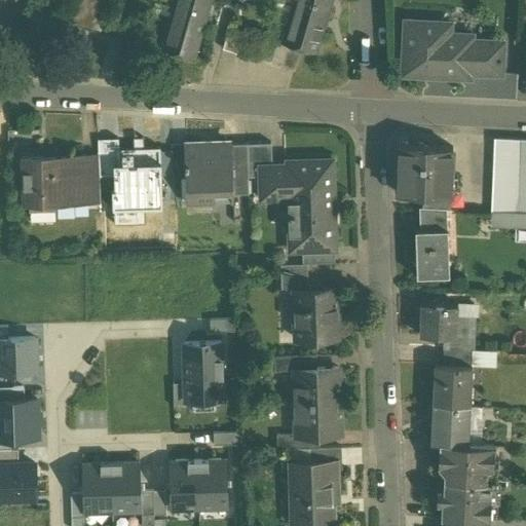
[(162,0),(178,4),(166,47),(196,55),(211,0),(162,0)]
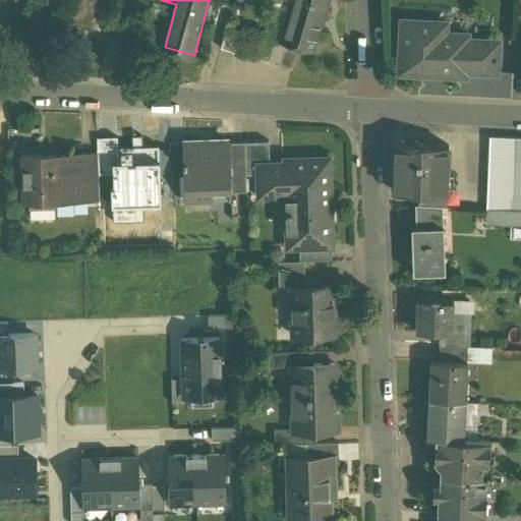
[(294,0),(282,41),(286,42),(299,46),(312,50),(327,0),(294,0)]
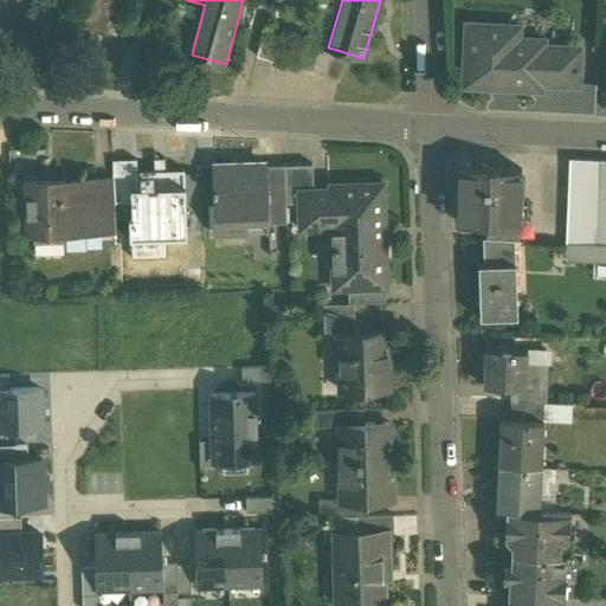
[(520,25),(466,23),(463,86),(494,88),(494,83),(511,84),(511,89),(542,90),(542,83),(545,45),(545,39),(520,37),(520,25)]
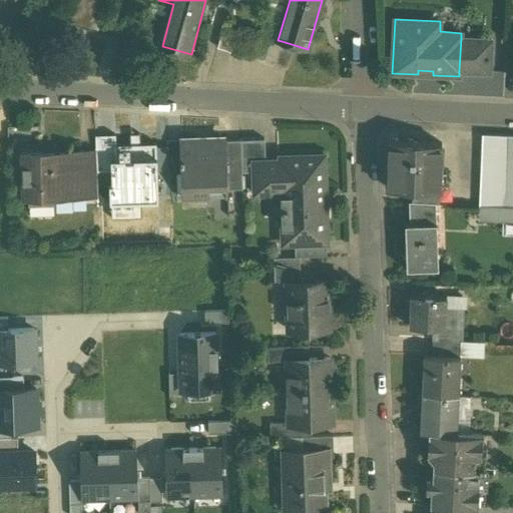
[(235,28),(224,25),(217,47),(229,51),(235,28)]
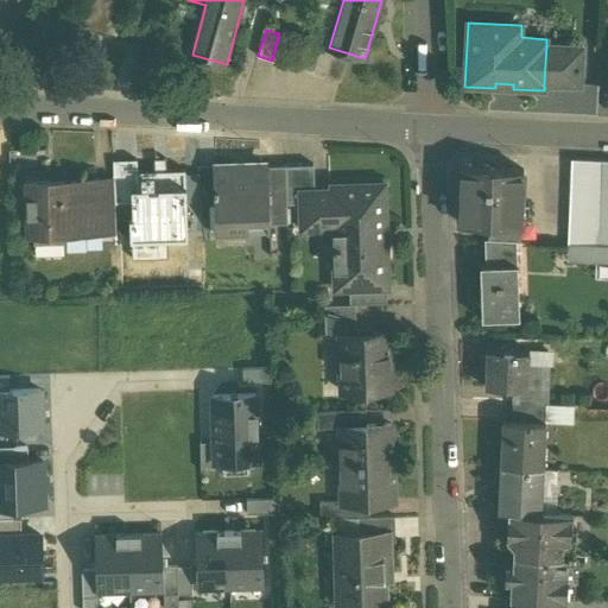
[(293,37),(279,33),(272,61),(285,64),(293,37)]
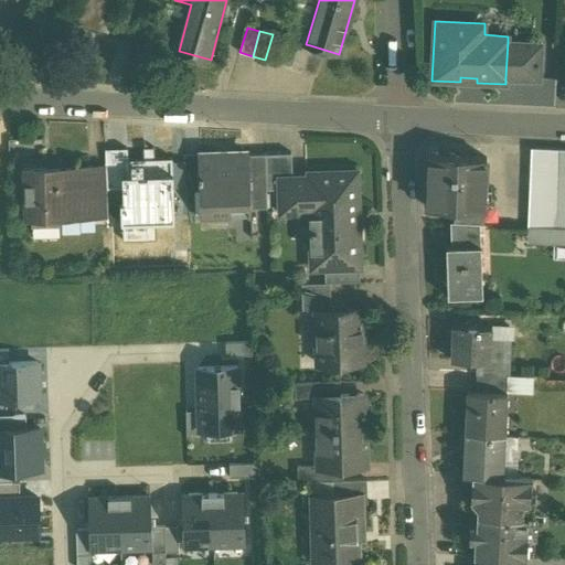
[(285,38),(273,34),(265,60),(278,63),(285,38)]
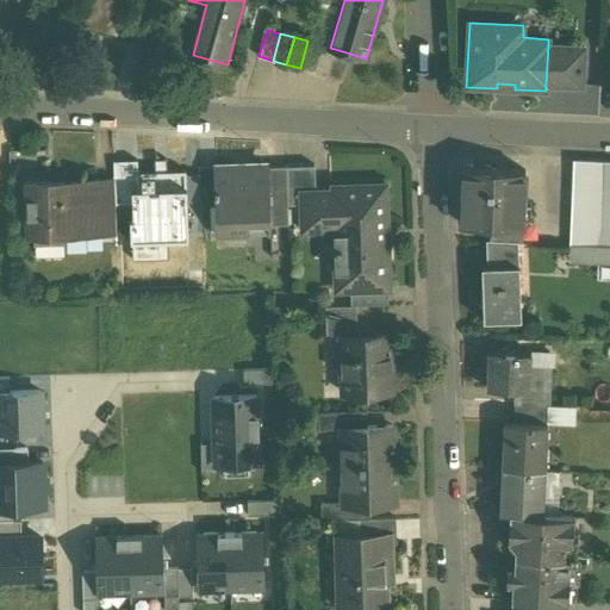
[(322,44),(307,41),(300,68),(313,72),(322,44)]
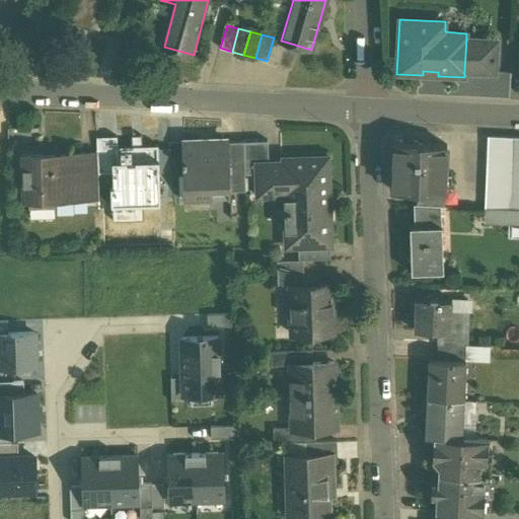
[(274,38),(267,61),(279,64),(285,42),(281,41),(274,38)]
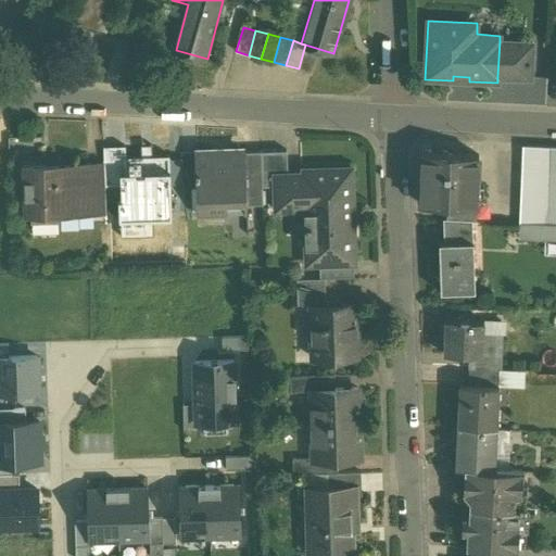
[(532,42),(500,41),(497,76),(531,78),(532,42)]
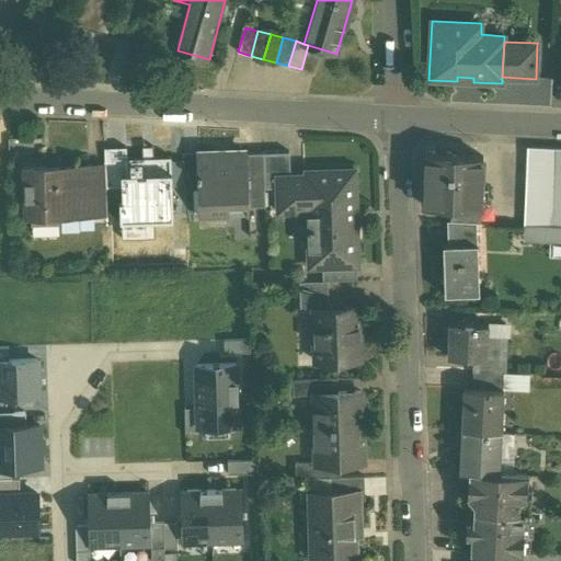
[(322,49),(308,45),(301,69),(315,73),(322,49)]
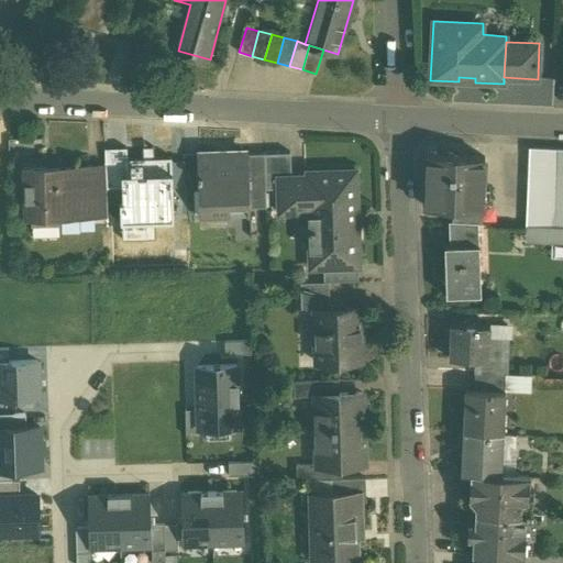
[(106,189),(122,188),(121,175),(127,175),(125,159),(125,146),(105,146),(106,165),(106,189)]
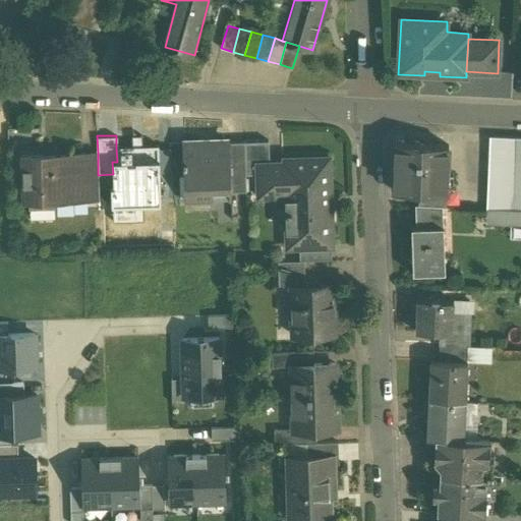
[(228,140),(181,142),(183,201),(212,200),(212,192),(230,192),(228,142),(228,140)]
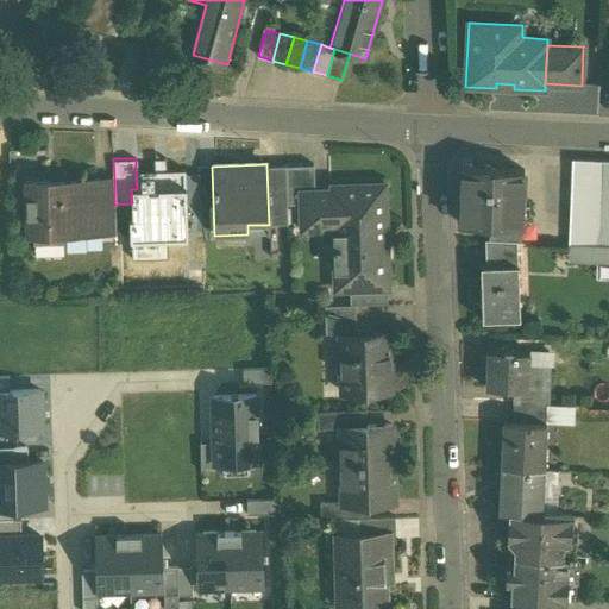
[(313,165),(286,167),(287,206),(300,205),(300,192),(314,192),(313,165)]
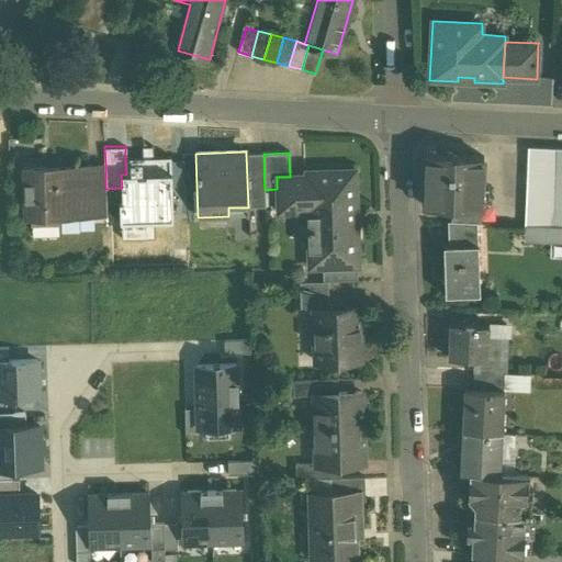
[(553,154),(528,153),(525,225),(551,226),(553,154)]
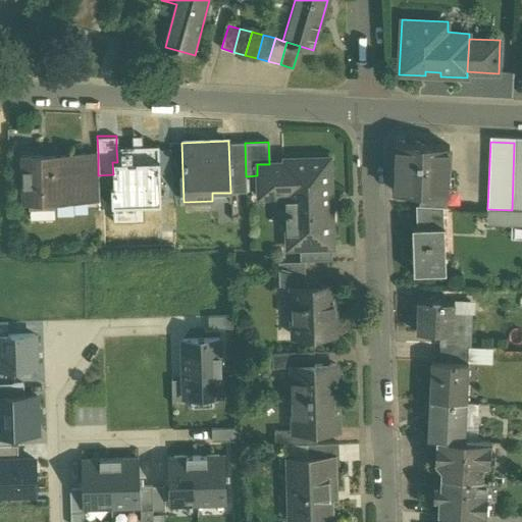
[(245,143),(228,143),(230,193),(247,192),(246,176),(245,143)]
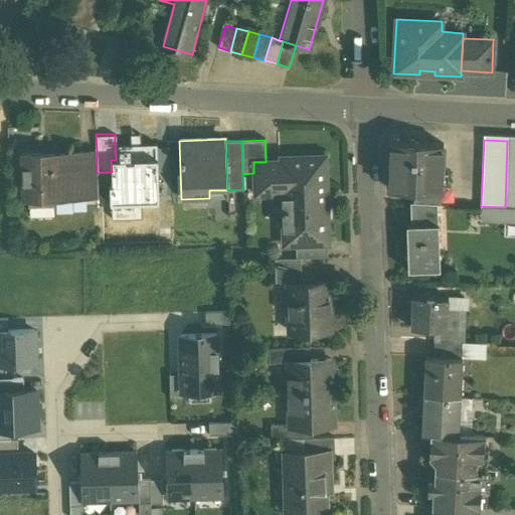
[(444,144),(392,141),(389,189),(414,191),(441,191),(444,144)]
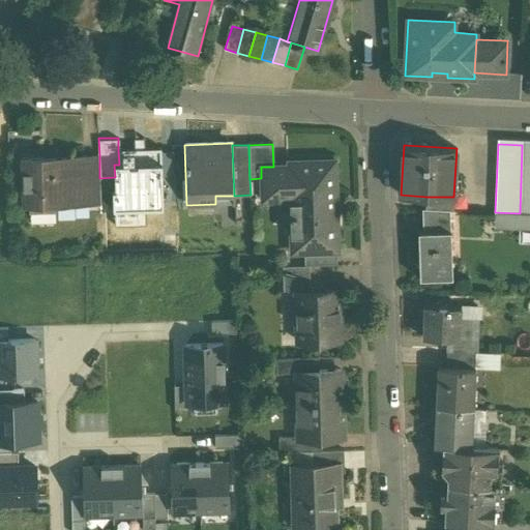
[(529,145),(522,145),(520,213),(529,213),(529,145)]
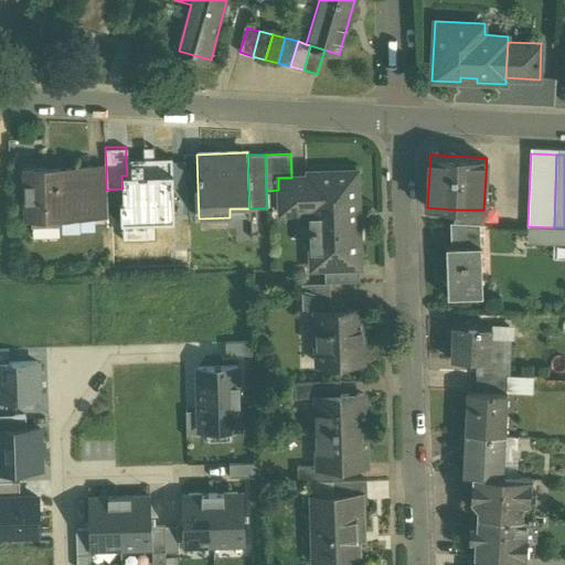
[(173,223),(172,159),(126,160),(127,176),(121,176),(123,189),(123,200),(120,200),(121,224),(152,224),(173,223)]
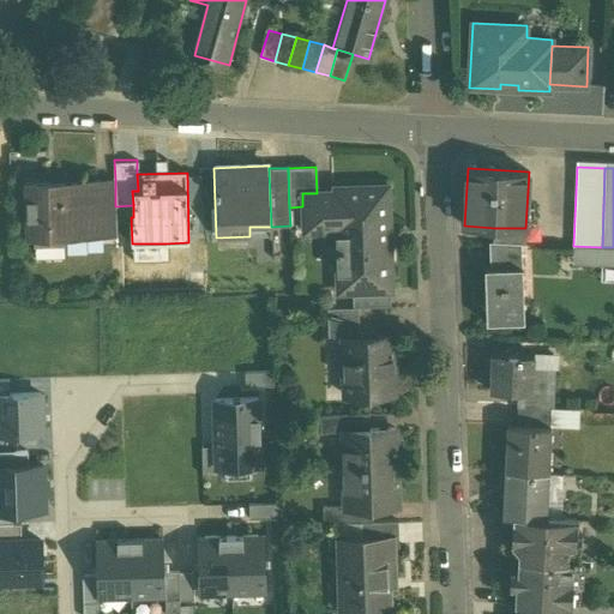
[(102,180),(25,184),(28,240),(104,236),(103,212),(102,180)]
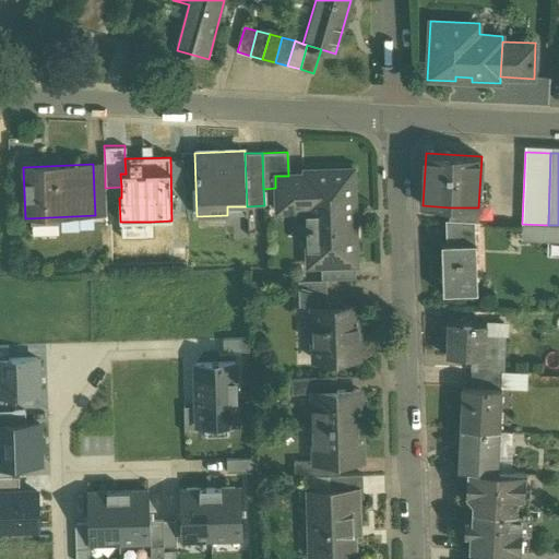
[(105,164),(93,164),(94,193),(106,193),(105,188),(105,164)]
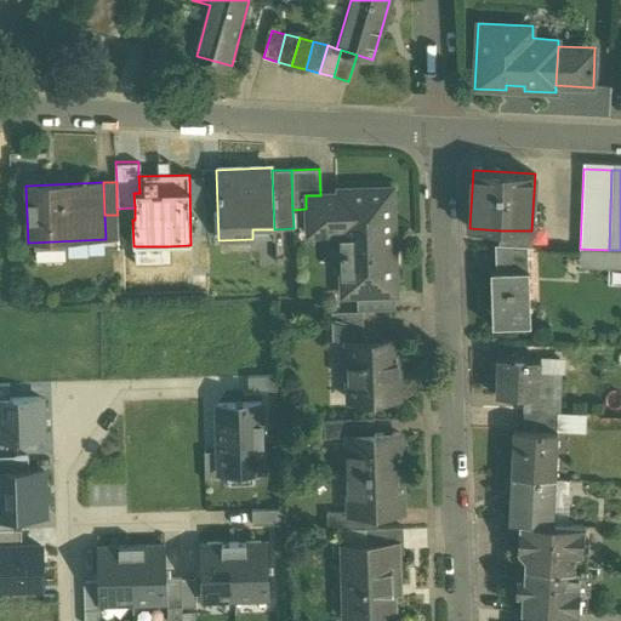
[(392,188),(340,189),(340,194),(320,195),(306,195),(306,209),(307,234),(340,233),(342,295),(357,294),(394,292),(392,188)]
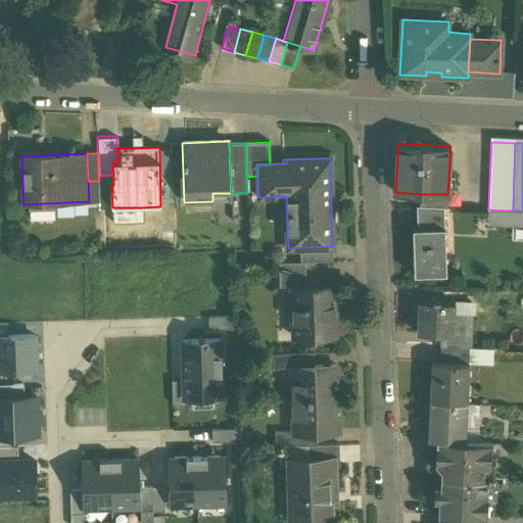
[(99,201),(99,181),(88,181),(89,201),(99,201)]
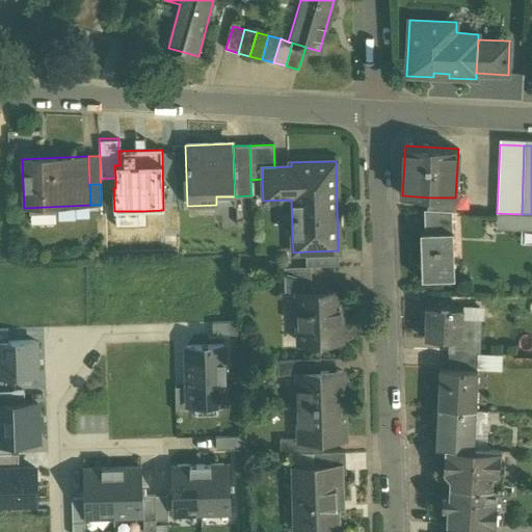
[(455,197),(428,197),(428,209),(451,211),(455,211),(455,197)]
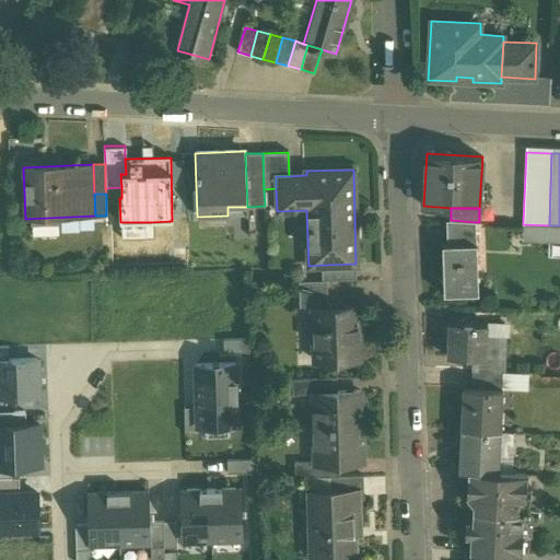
[(451,220),(447,220),(446,233),(475,232),(475,222),(451,220)]
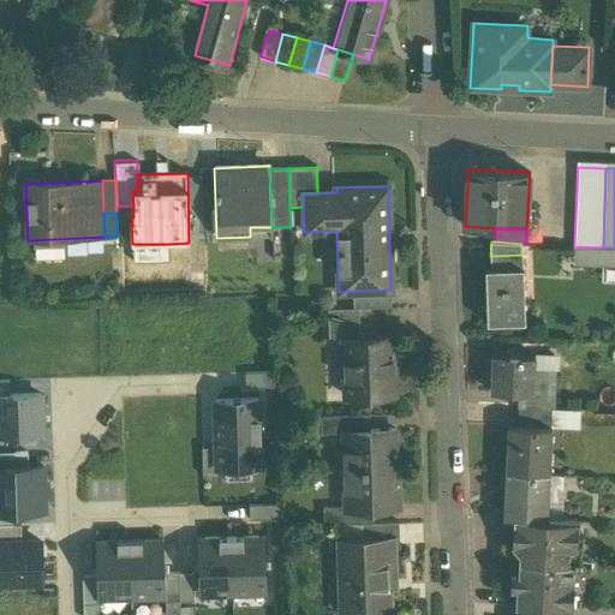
[(166,244),(132,244),(132,260),(167,260),(166,244)]
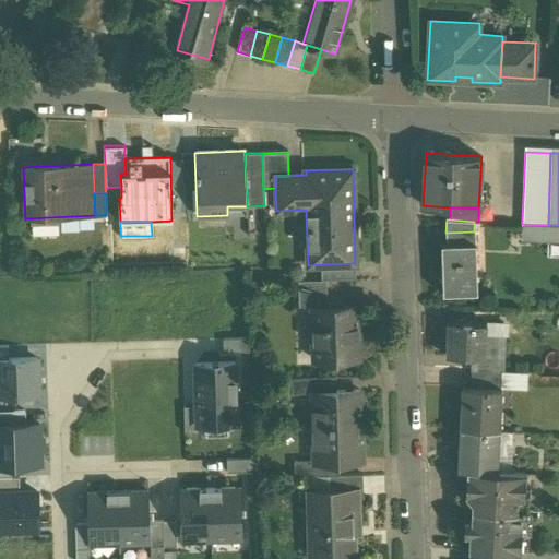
[(474,232),(445,233),(445,245),(440,246),(440,292),(473,293),(474,232)]
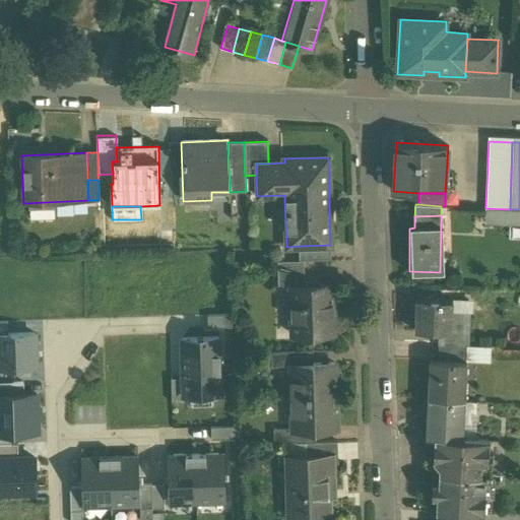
[(330,245),(299,246),(299,260),(304,260),(330,260),(330,245)]
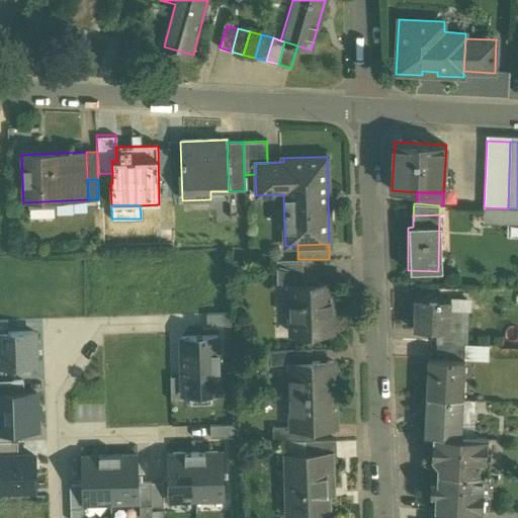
[(297,259),(275,260),(276,286),(288,286),(288,285),(303,284),(303,259),(297,259)]
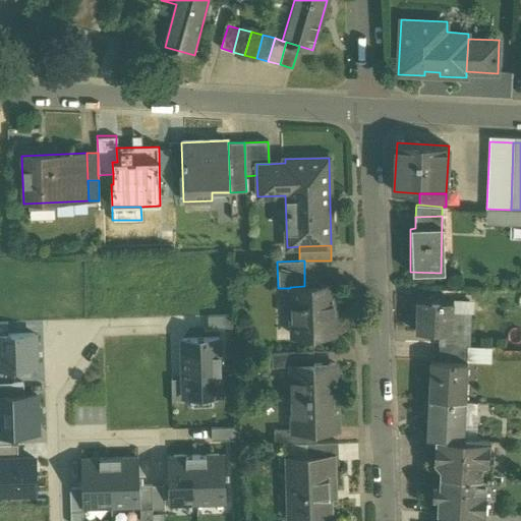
[(304,286),(290,287),(290,288),(291,335),(334,334),(333,286),(304,286)]
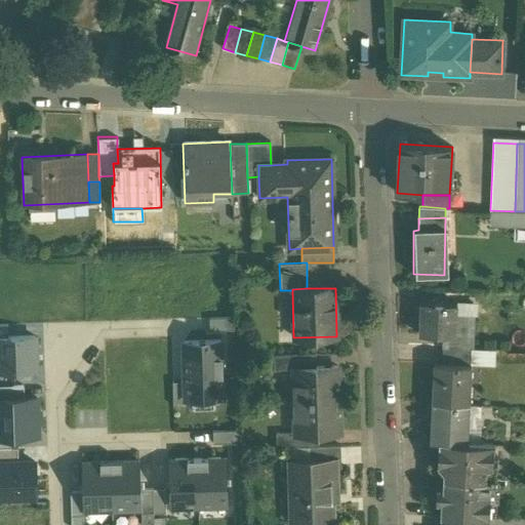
[(455,303),(418,300),(417,334),(443,335),(454,335),(454,334),(454,313),(455,303)]
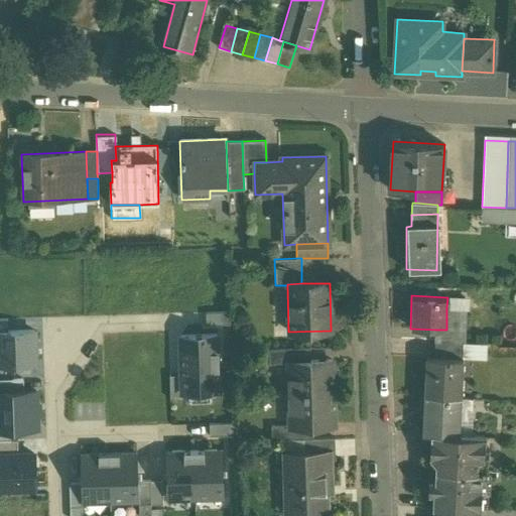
[(466,308),(446,307),(446,329),(465,329),(466,308)]
